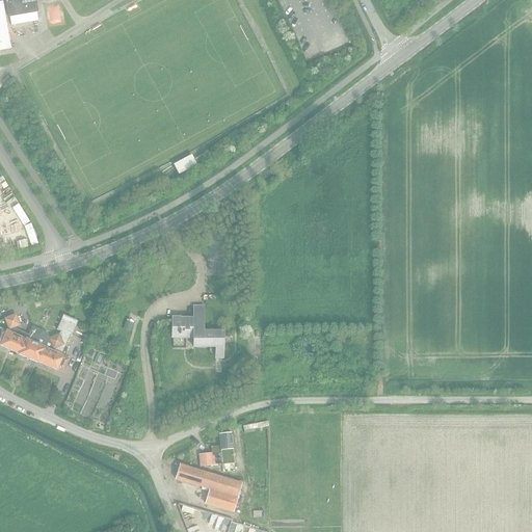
[(37,12),(35,0),(4,0),(8,18),(37,12)]
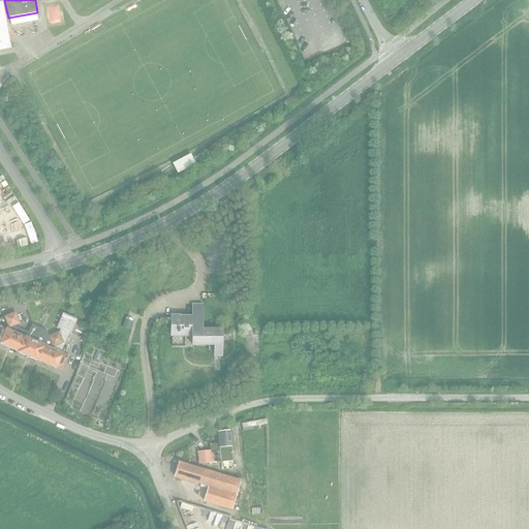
[(0,50),(10,49),(2,2),(0,2),(0,50)]
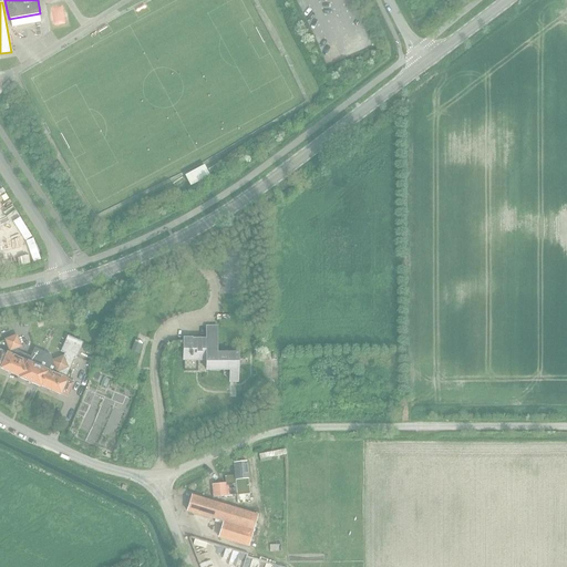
[(0,350),(0,367),(0,368),(20,377),(20,378),(40,387),(60,394),(60,393),(66,397),(73,382),(66,380),(66,379),(65,378),(74,358),(75,358),(82,344),(66,338),(60,351),(64,353),(62,358),(52,361),(50,354),(33,348),(30,357),(26,354),(18,351),(17,347),(20,346),(16,336),(6,340),(10,350),(8,353),(7,352),(7,353),(0,350)]
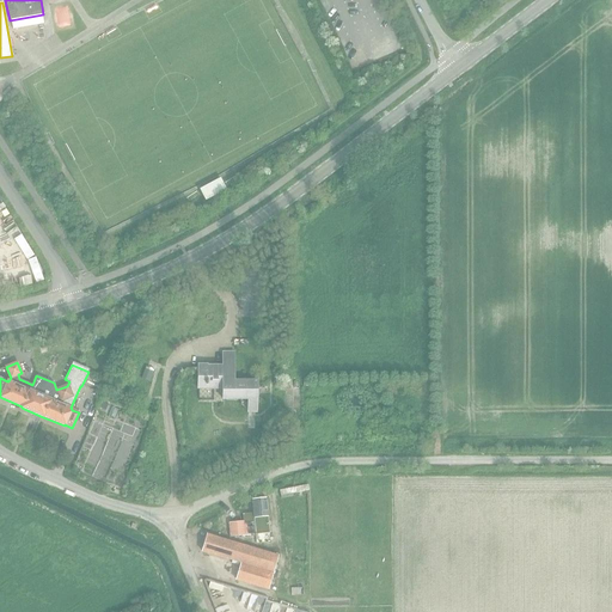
[(256,411),(256,399),(256,381),(233,381),(233,366),(197,366),(197,389),(222,389),(222,399),(248,399),(248,411),(256,411)]
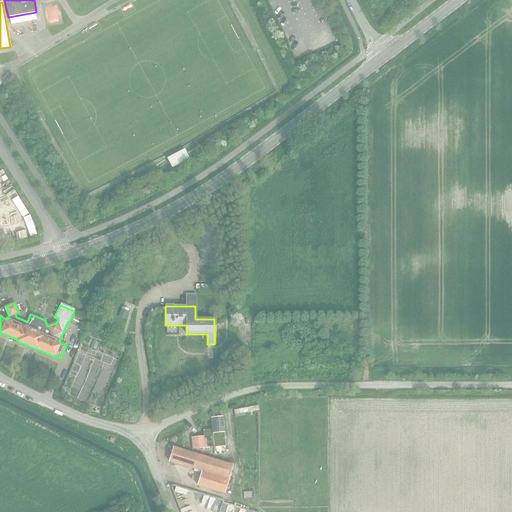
[(125,320),(128,310),(122,307),(118,317),(125,320)]
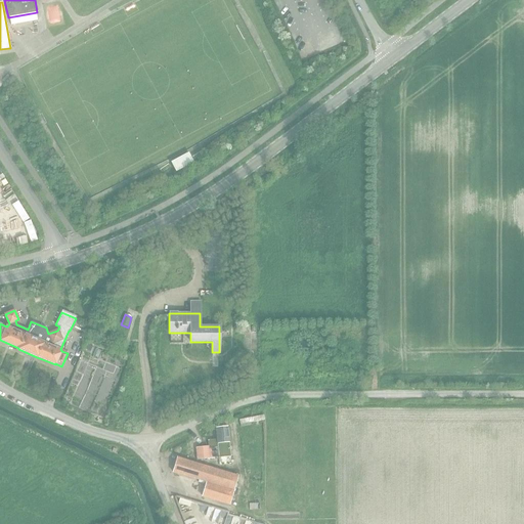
[(215,428),(216,439),(208,440),(208,446),(195,447),(197,460),(230,456),(227,427),(215,428)]
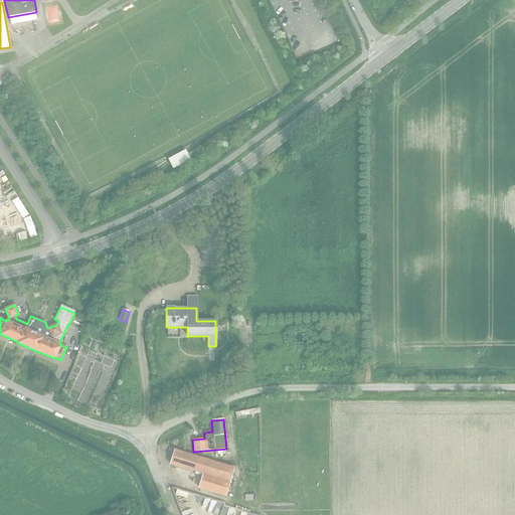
[(170,464),(180,467),(202,474),(198,488),(224,496),(233,468),(174,450),(170,464)]
